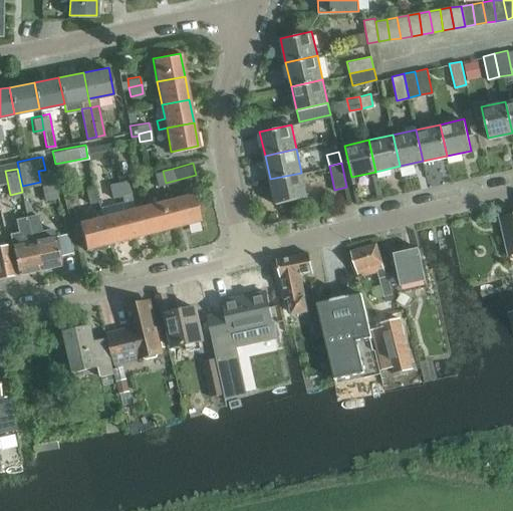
[(166,183),(163,171),(155,173),(158,185),(166,183)]
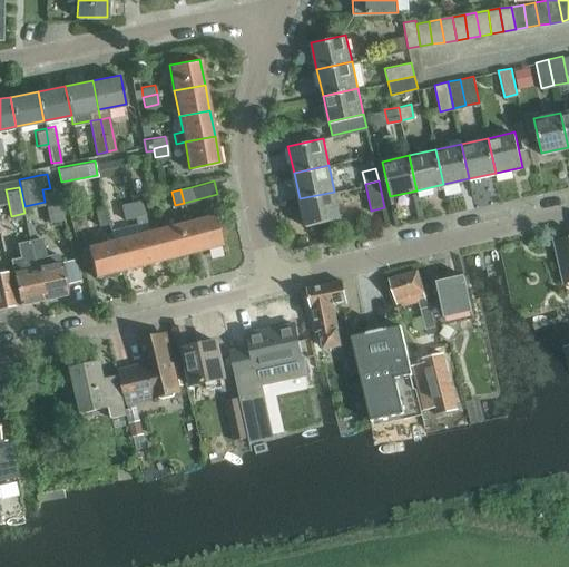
[(334,192),(300,198),(305,225),(341,217),(334,192)]
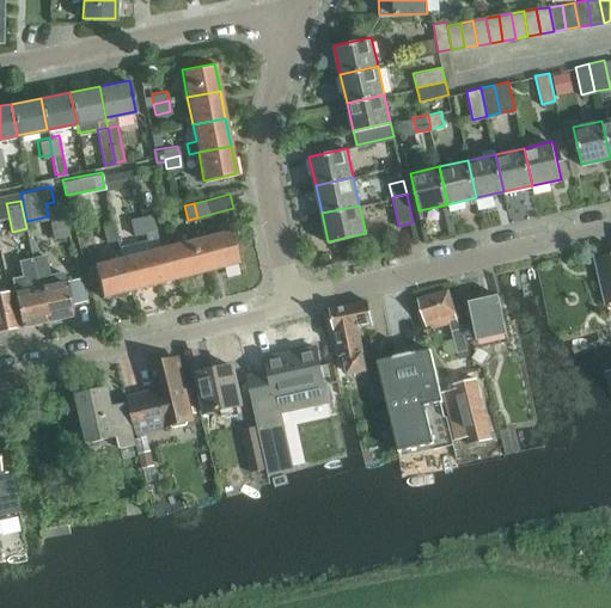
[(144,231),(148,250),(156,282),(183,275),(175,243),(160,246),(151,213),(139,215),(144,231)]
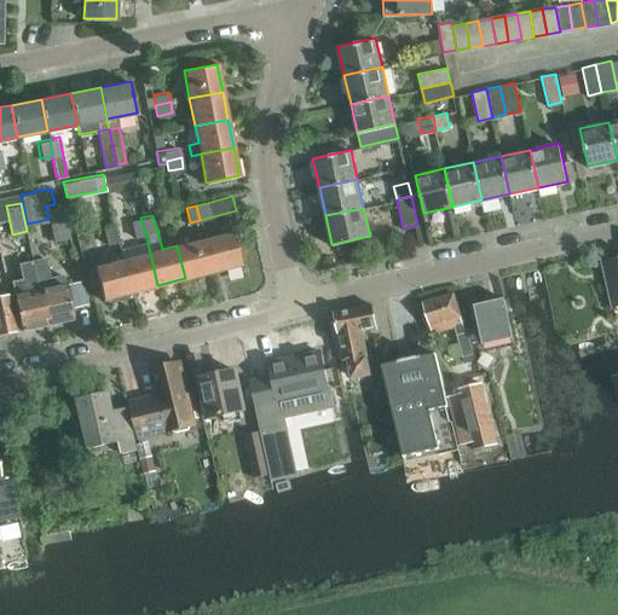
[(134,237),(145,233),(140,218),(131,220),(134,237)]
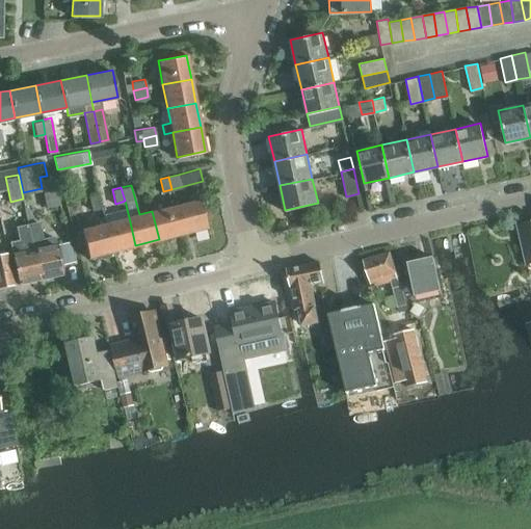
[(83,196),(86,210),(103,206),(99,192),(83,196)]
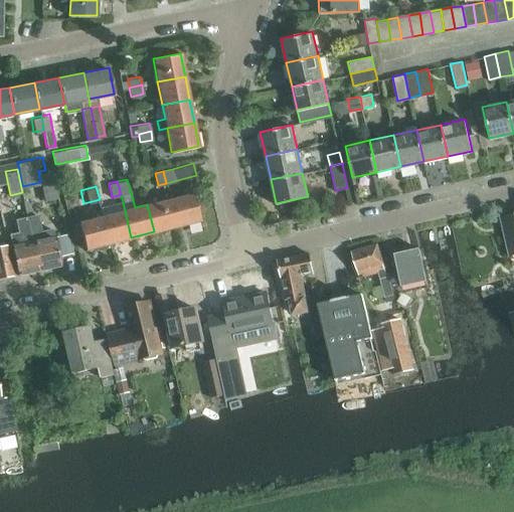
[(170,198),(177,225),(200,219),(193,192),(170,198)]
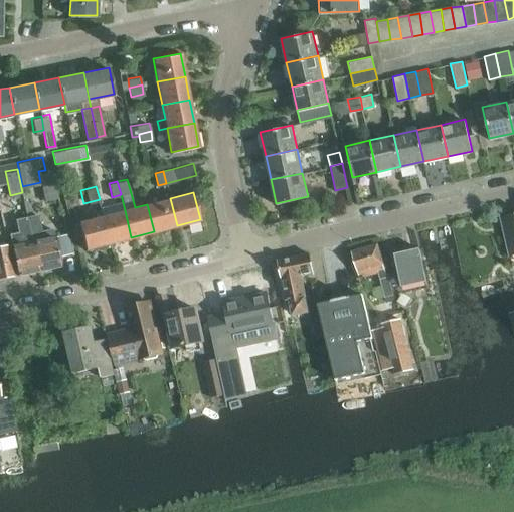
[(147,204),(154,231),(177,225),(170,198),(147,204)]
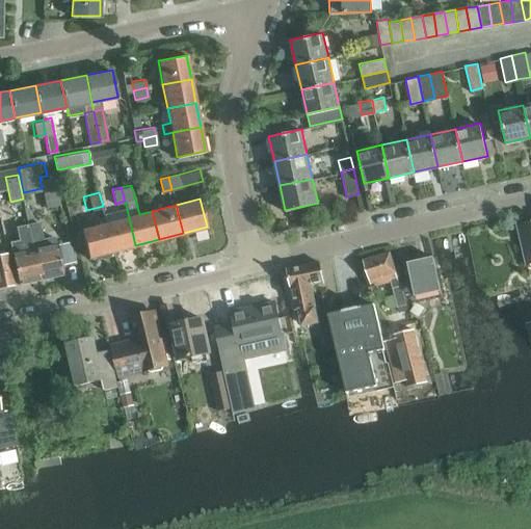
[(129,217),(105,223),(112,250),(135,245),(129,217)]
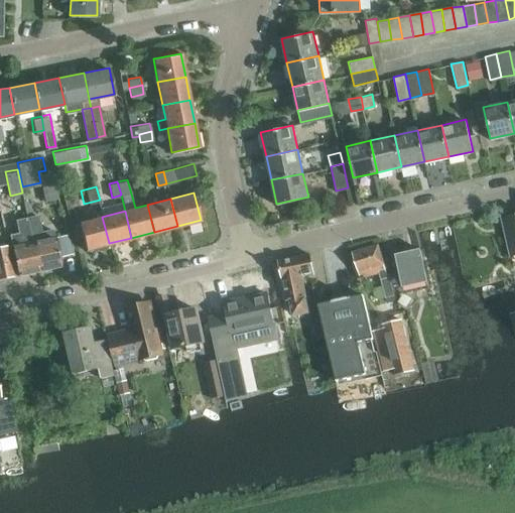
[(514,213),(501,216),(510,255),(514,253),(514,213)]
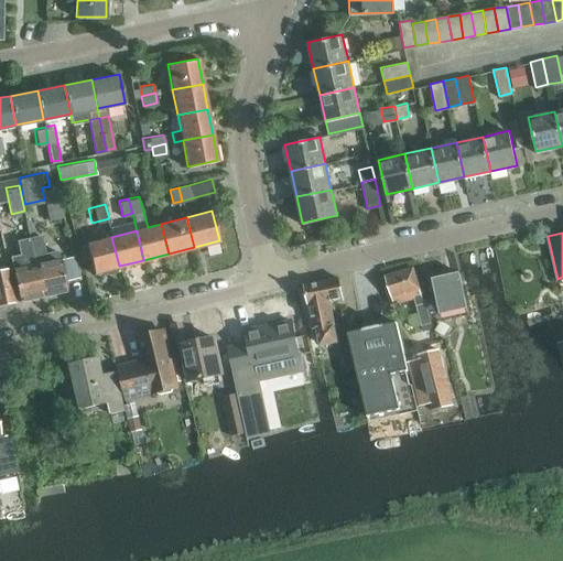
[(36,262),(35,262),(43,294),(66,290),(60,258),(46,260),(40,234),(30,236),(36,262)]
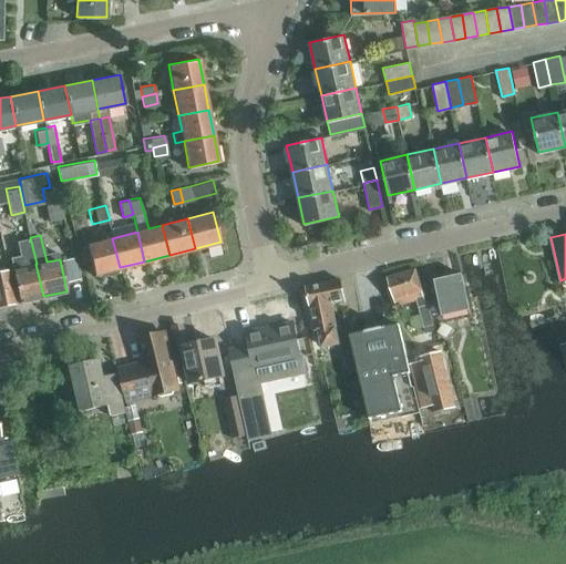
[(43,296),(35,264),(34,265),(29,237),(17,241),(19,254),(10,256),(19,301),(43,296)]
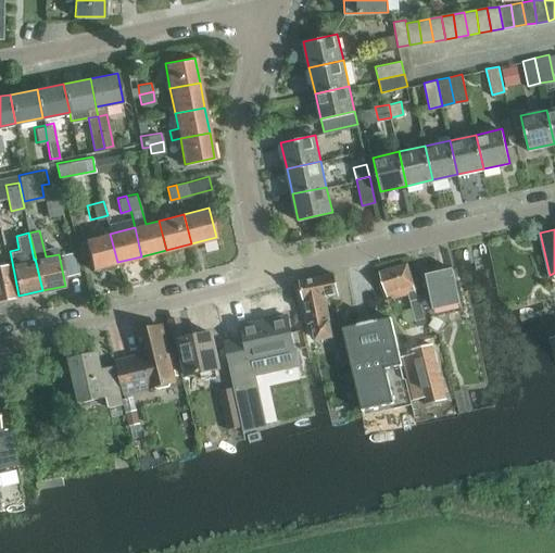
[(117,262),(110,234),(85,239),(92,268),(117,262)]
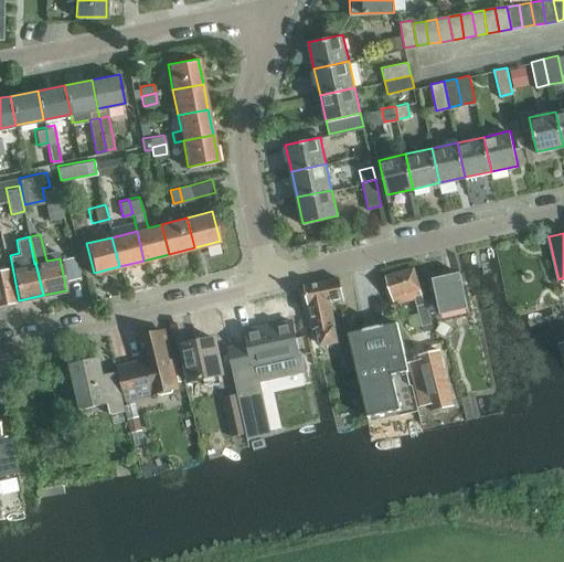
[(384,275),(393,304),(422,295),(413,266),(384,275)]
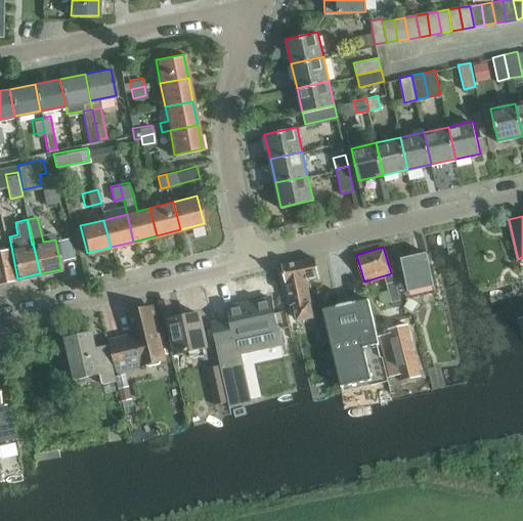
[(0,281),(12,279),(6,249),(0,250),(0,281)]
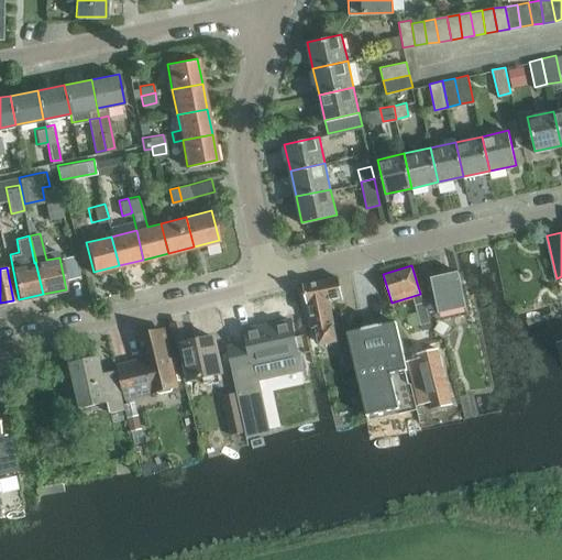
[(458,270),(430,276),(437,305),(464,298),(458,270)]
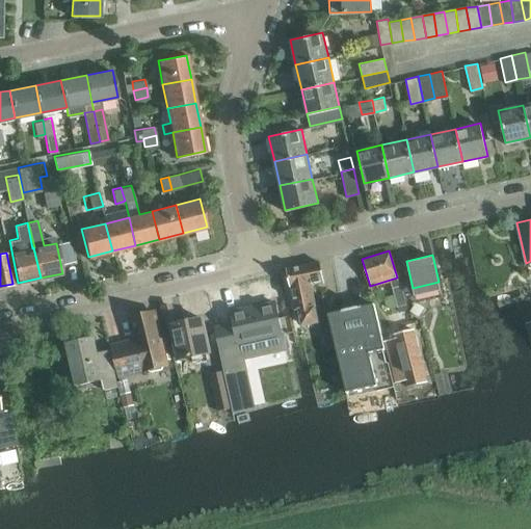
[(465,257),(471,282),(477,280),(471,256),(465,257)]
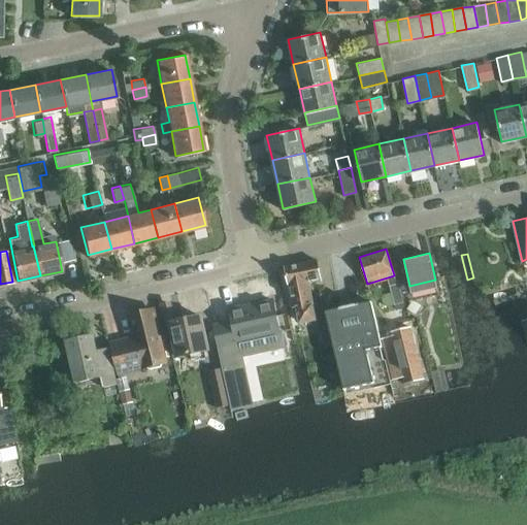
[(292,306),(296,305),(299,322),(315,319),(307,281),(321,279),(317,258),(284,264),(292,306)]
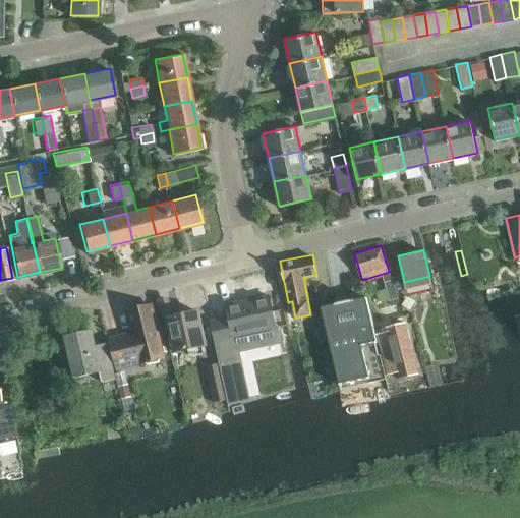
[(384,278),(388,292),(397,290),(393,276),(384,278)]
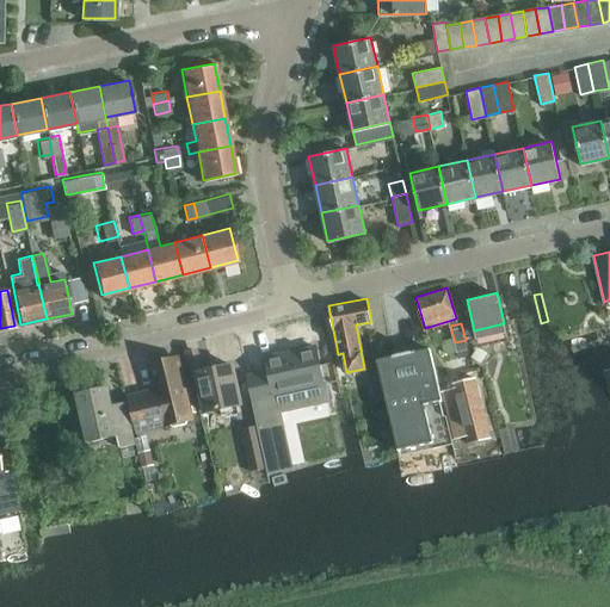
[(597,335),(595,328),(567,335),(568,342),(597,335)]
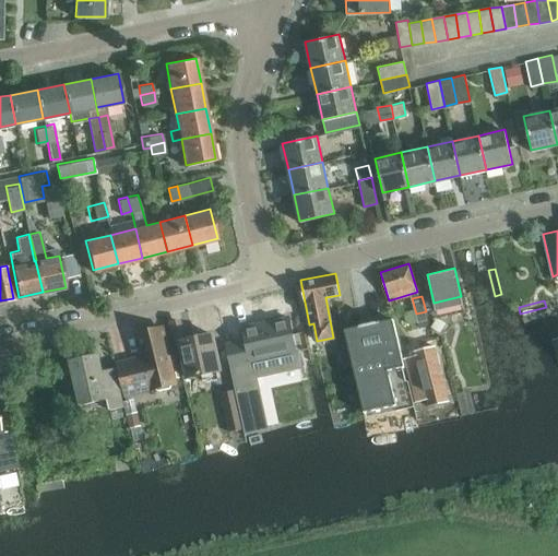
[(250,361),(253,359),(256,370),(260,371),(298,364),(288,316),(241,326),(245,339),(225,343),(232,371),(252,367),(250,361)]
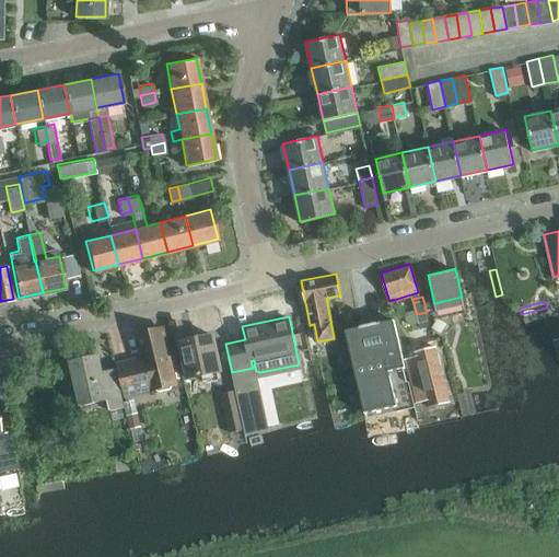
[(345,329),(364,412),(412,401),(408,381),(406,381),(402,367),(404,366),(392,317),(345,329)]
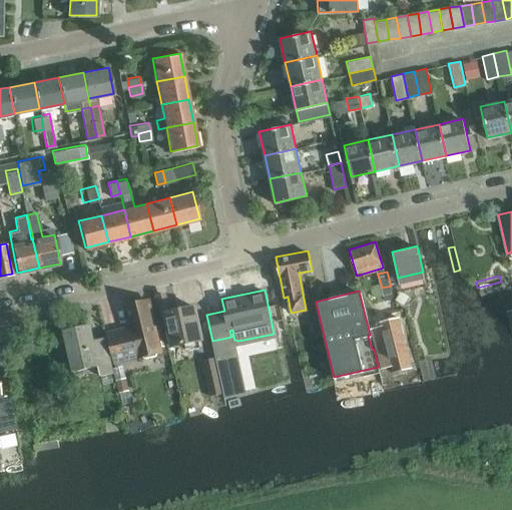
[(155,321),(153,322),(147,299),(126,305),(132,327),(107,333),(114,361),(139,355),(139,356),(141,355),(144,357),(155,354),(157,351),(159,351),(159,350),(161,349),(155,321)]
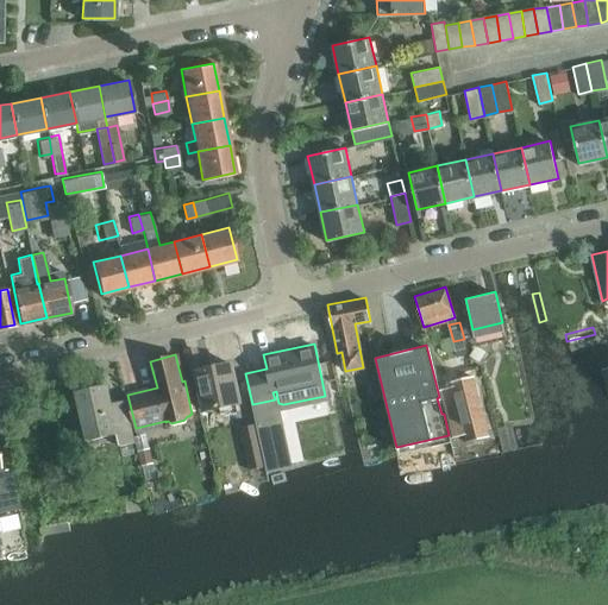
[(231,361),(195,370),(204,410),(219,407),(221,414),(236,410),(234,403),(239,402),(231,361)]
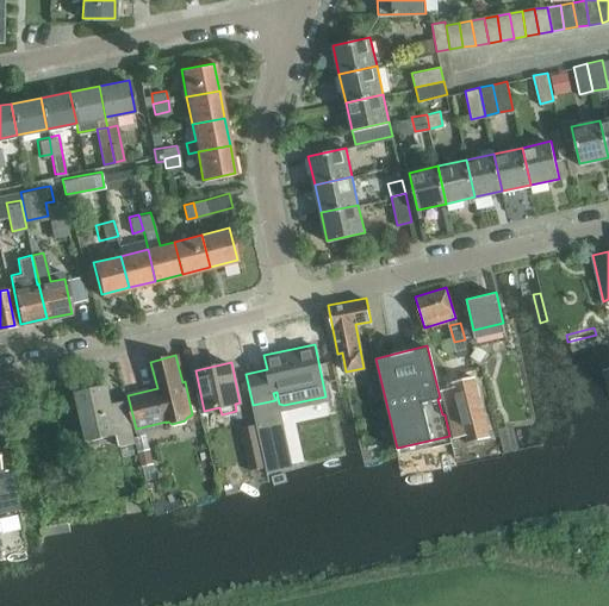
[(378,373),(367,376),(373,399),(383,397),(378,373)]
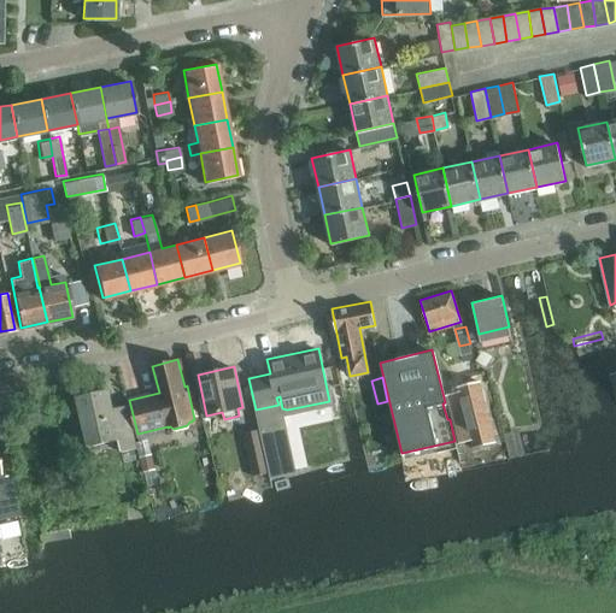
[(457,385),(473,446),(494,441),(479,381),(457,385)]
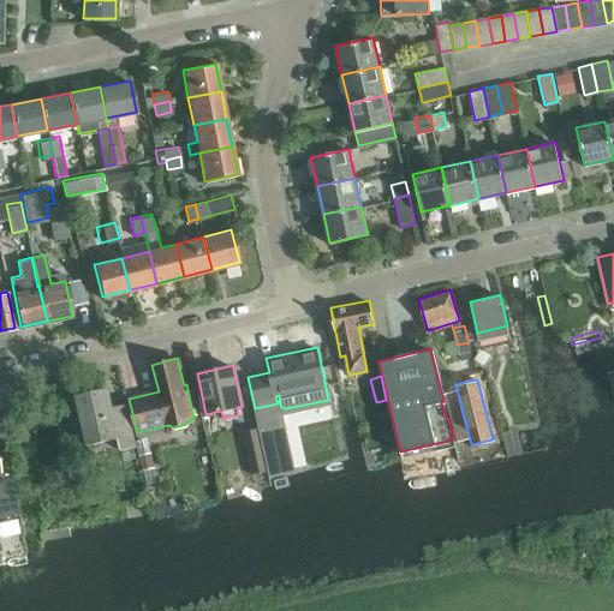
[(458,408),(452,384),(442,388),(449,419),(459,417),(458,408)]
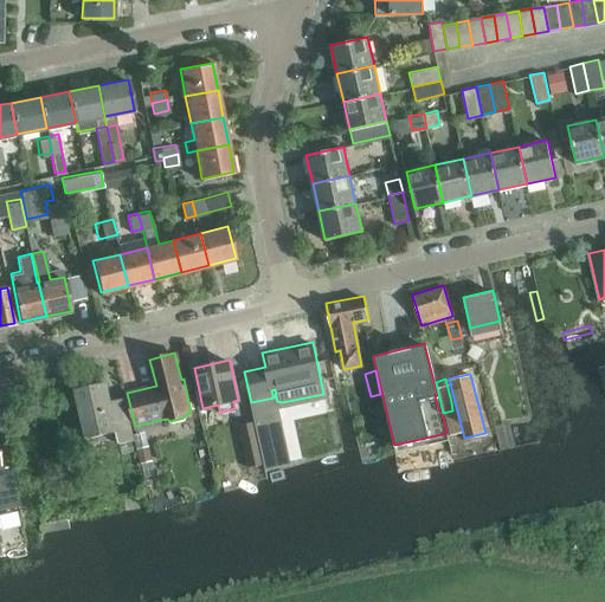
[(107,382),(76,389),(87,438),(116,431),(118,442),(133,439),(123,397),(110,400),(107,382)]
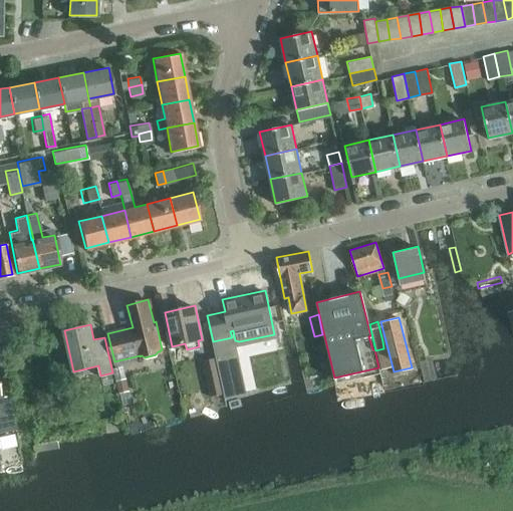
[(216,343),(220,360),(233,357),(229,339),(216,343)]
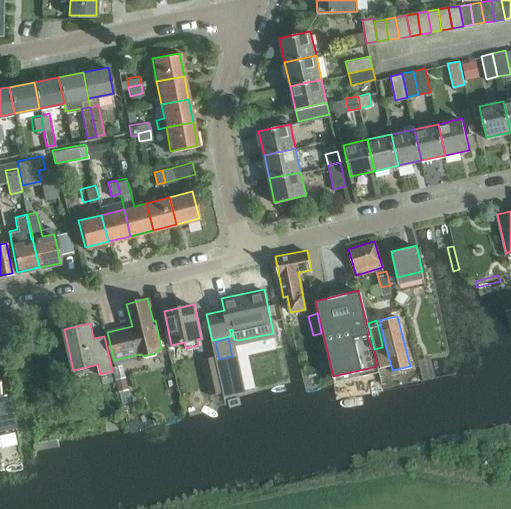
[(201,359),(209,394),(223,391),(215,356),(201,359)]
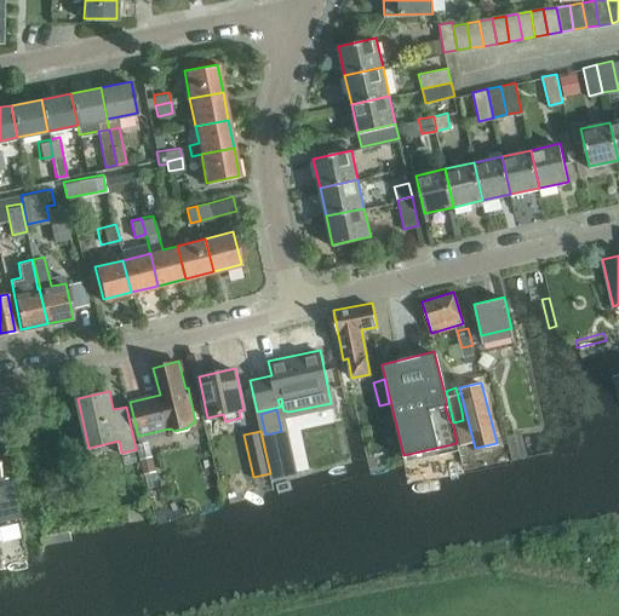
[(0,519),(17,517),(7,471),(0,473),(0,519)]
